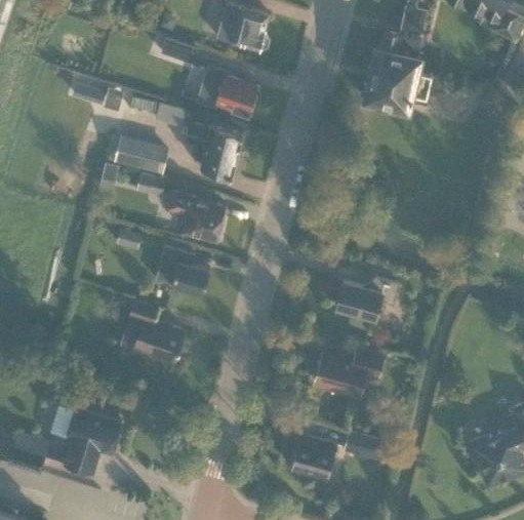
[(415,3),(415,0),(408,0),(408,2),(407,2),(404,11),(405,11),(400,35),(385,32),(380,49),(376,48),(364,101),(409,111),(412,96),(426,100),(431,77),(417,74),(421,58),(416,57),(424,29),(422,29),(427,11),(416,9),(415,3)]
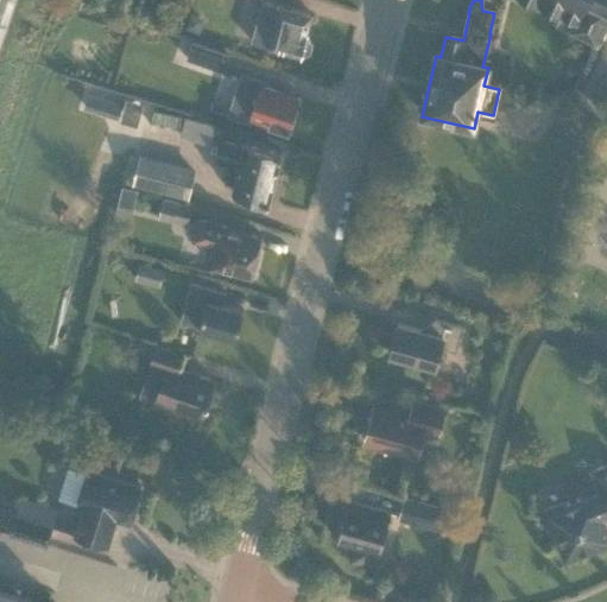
[(606,0),(526,0),(562,16),(556,27),(595,45),(606,18),(606,0)]
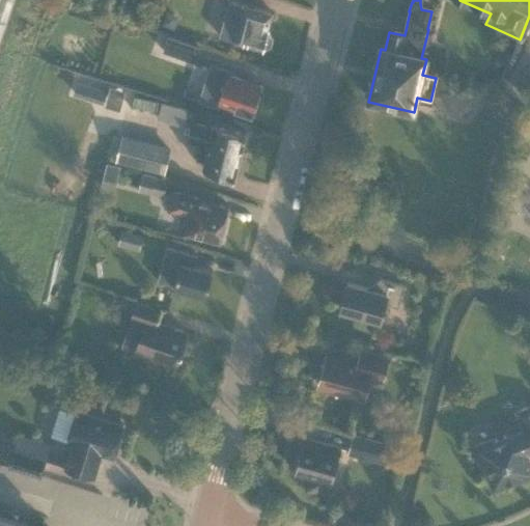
[(270,47),(272,39),(269,32),(268,31),(272,16),(228,3),(219,39),(263,52),(263,51),(270,47)]
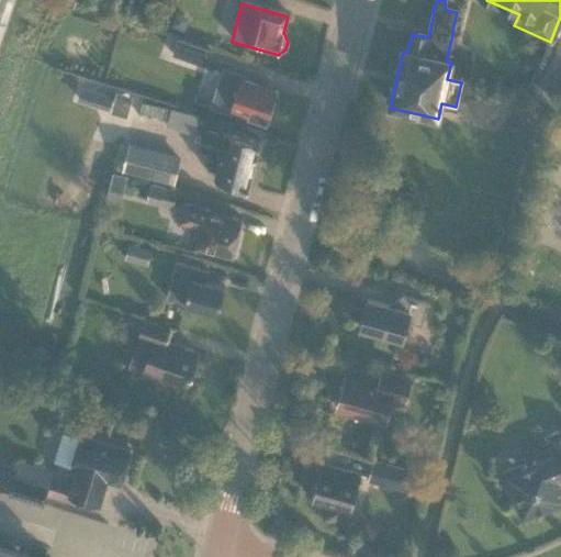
[(182,18),(175,15),(170,30),(183,34),(186,25),(182,18)]
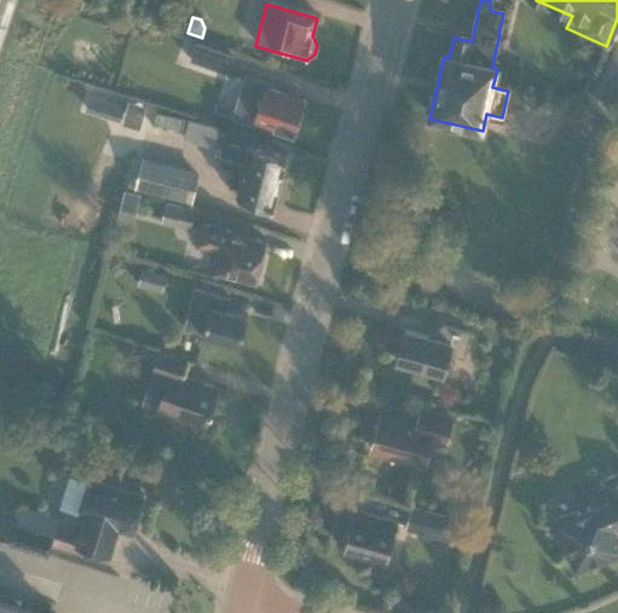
[(227,76),(234,58),(196,46),(189,64),(227,76)]
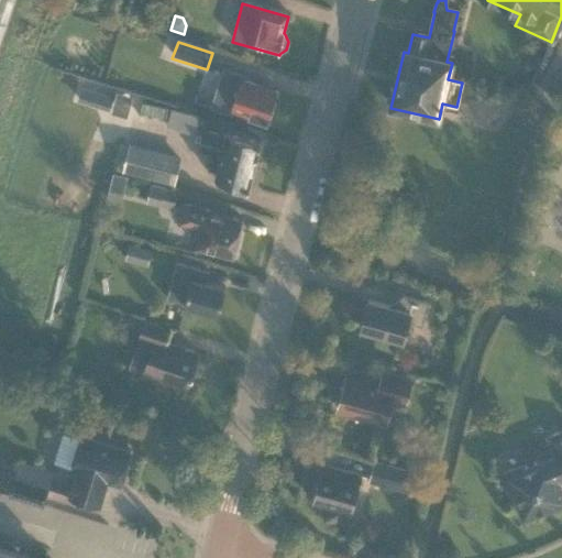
[(267,123),(277,94),(241,83),(243,78),(223,72),(211,109),(231,116),(232,111),(267,123)]
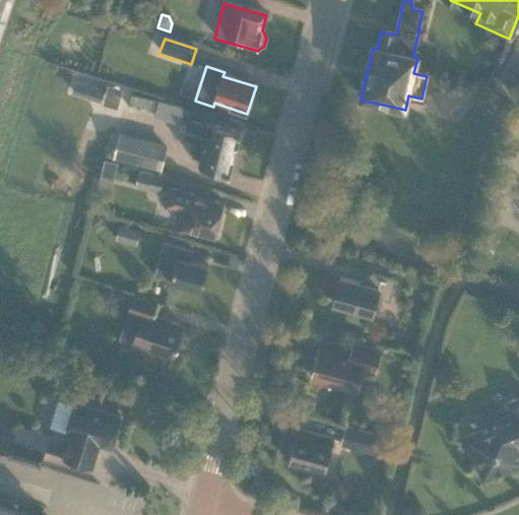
[(74,82),(71,93),(85,98),(88,87),(74,82)]
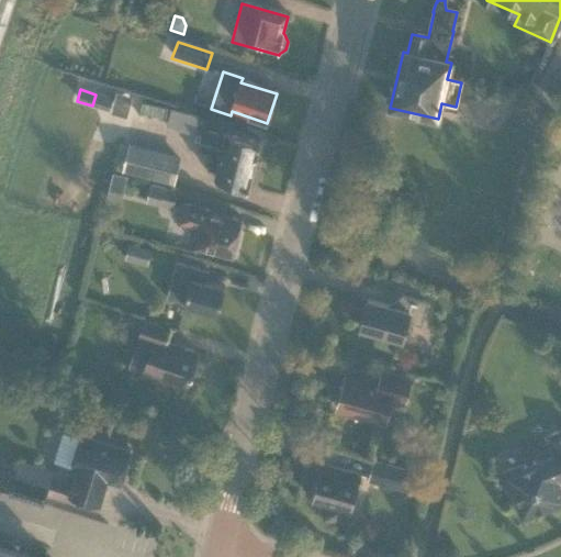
[(201,119),(170,111),(166,129),(197,136),(201,119)]
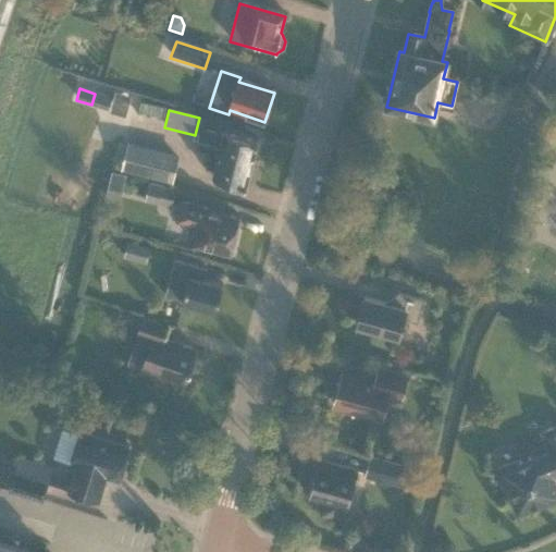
[(250,172),(258,143),(224,134),(223,136),(200,131),(195,149),(213,155),(219,156),(212,180),(247,188),(247,184),(250,185),(254,173),(250,172)]
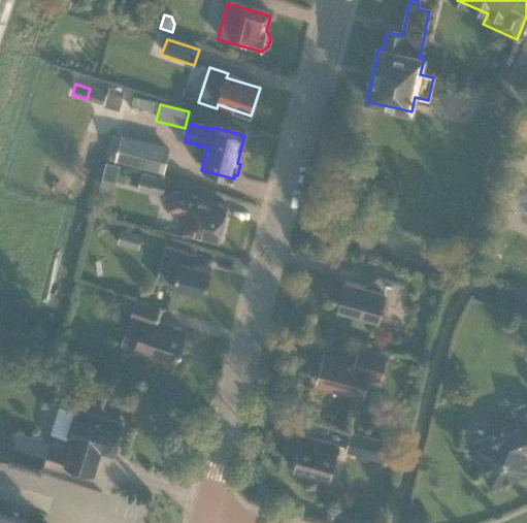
[(163,175),(169,149),(121,137),(120,143),(113,142),(108,161),(114,163),(114,164),(163,175)]
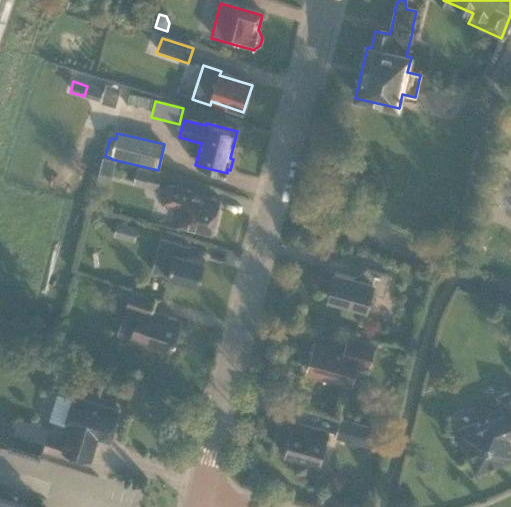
[(132,186),(157,193),(161,176),(136,170),(132,186)]
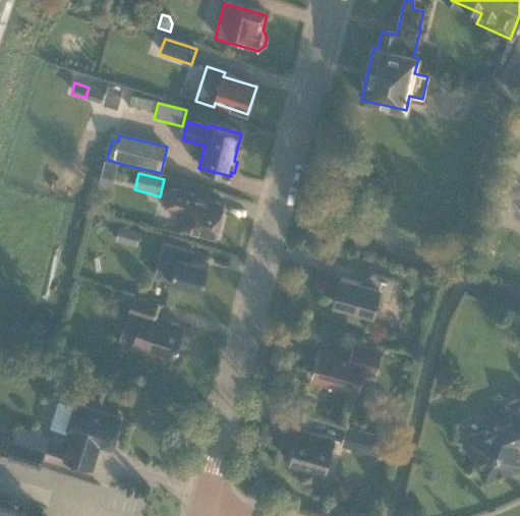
[(216,239),(224,206),(197,198),(197,196),(169,189),(165,209),(176,212),(174,217),(180,219),(178,225),(183,226),(181,231),(216,239)]
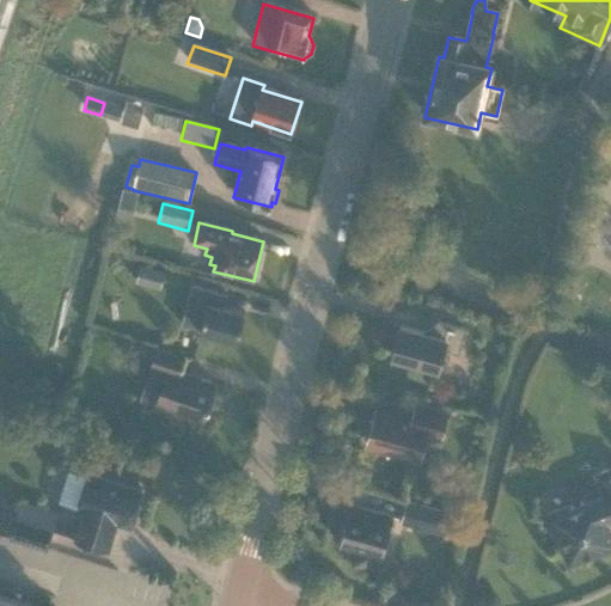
[(159,292),(164,274),(140,268),(135,285),(159,292)]
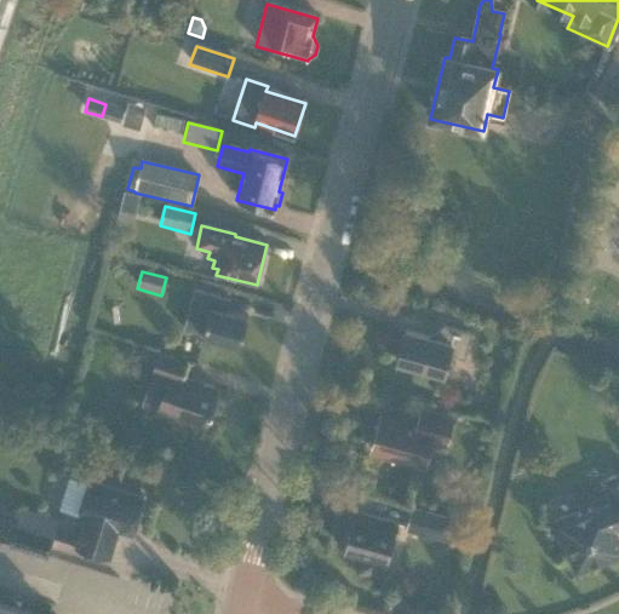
[(194,291),(183,332),(240,348),(241,346),(246,328),(247,321),(248,320),(216,310),(219,298),(194,291)]
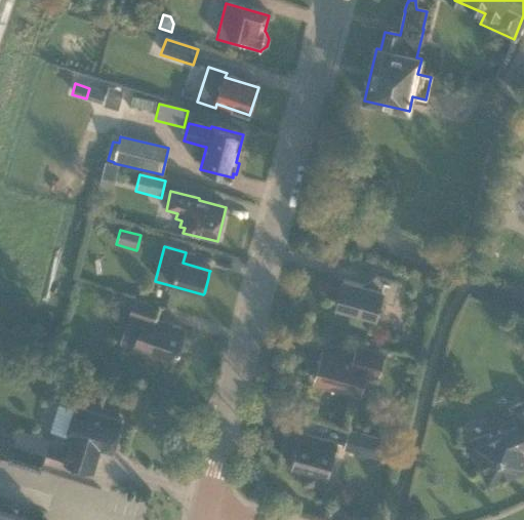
[(336,308),(376,319),(380,303),(394,307),(400,284),(375,278),(372,289),(344,282),(336,308)]
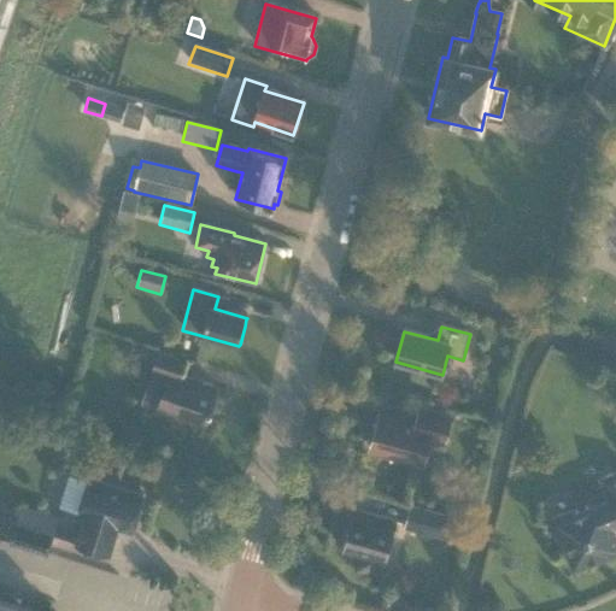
[(186,364),(158,354),(153,369),(162,371),(154,397),(146,393),(141,406),(157,411),(157,412),(205,428),(217,389),(181,377),(186,364)]
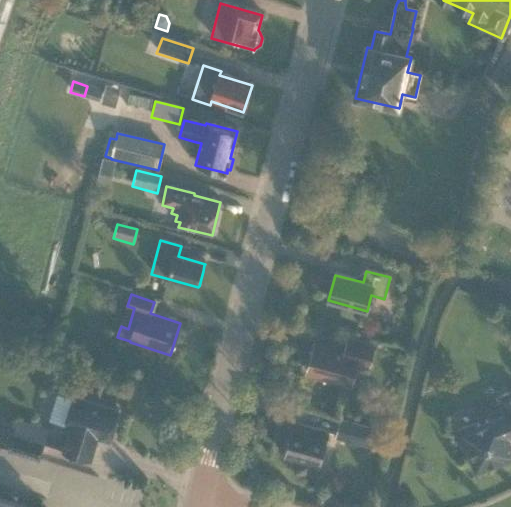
[(350,386),(352,377),(357,362),(369,365),(374,349),(349,342),(346,352),(316,344),(308,374),(350,386)]
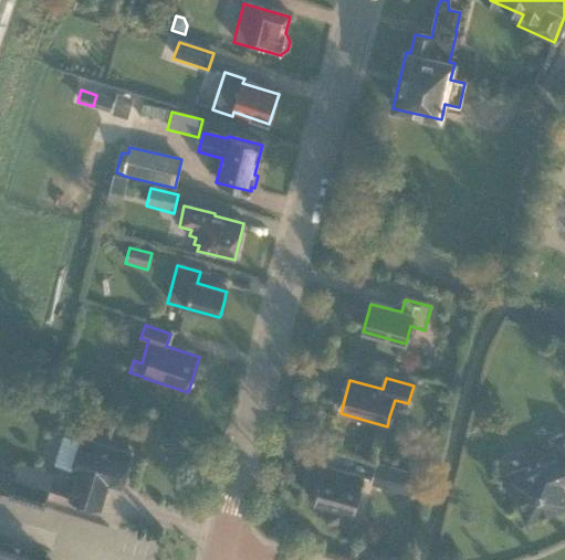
[(526,522),(564,507),(564,499),(563,493),(564,493),(564,489),(564,435),(551,441),(558,463),(527,475),(525,471),(504,478),(512,499),(516,497),(526,522)]
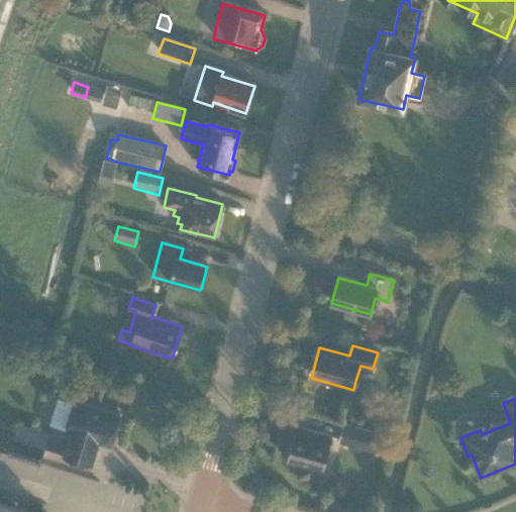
[(63,458),(92,468),(99,444),(110,448),(120,417),(74,402),(64,433),(70,435),(63,458)]
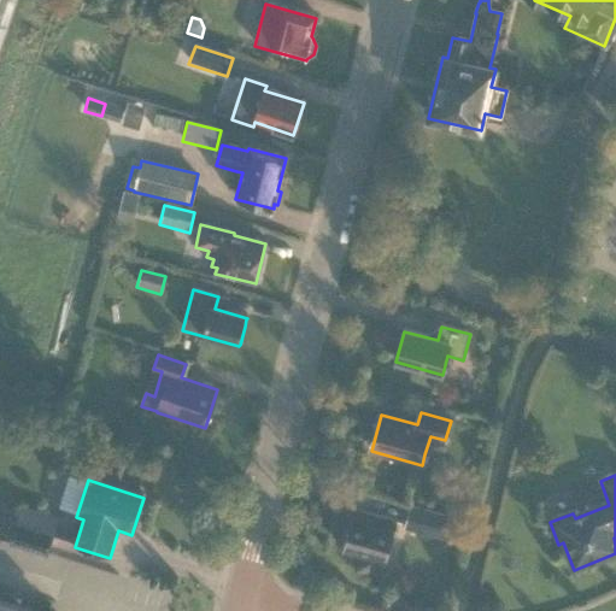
[(403,532),(435,540),(443,516),(410,507),(403,532)]
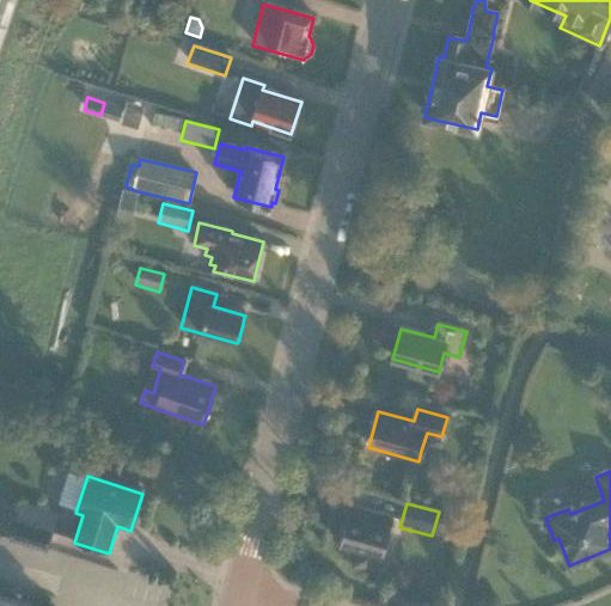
[(380,559),(392,519),(352,507),(340,549),(380,559)]
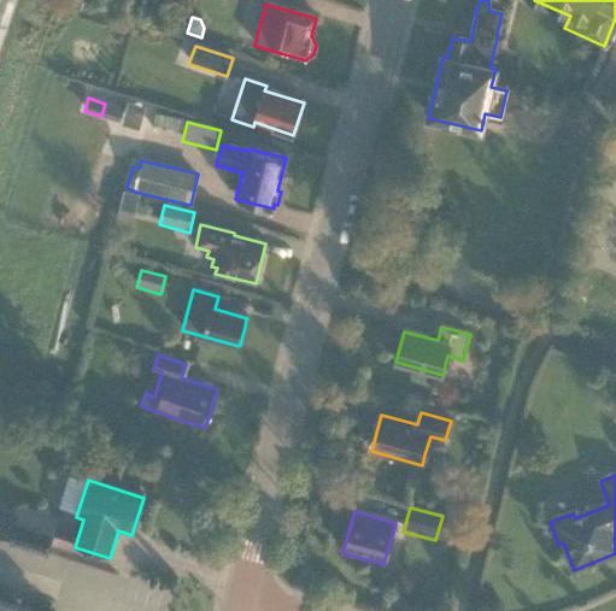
[(42,610),(0,597),(0,610),(42,610)]
